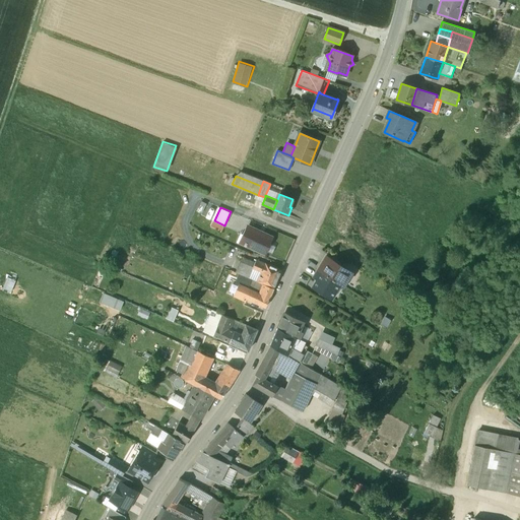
[(257,232),(248,226),(241,243),(245,245),(246,246),(246,245),(265,254),(269,244),(267,243),(268,240),(256,235),(257,232)]
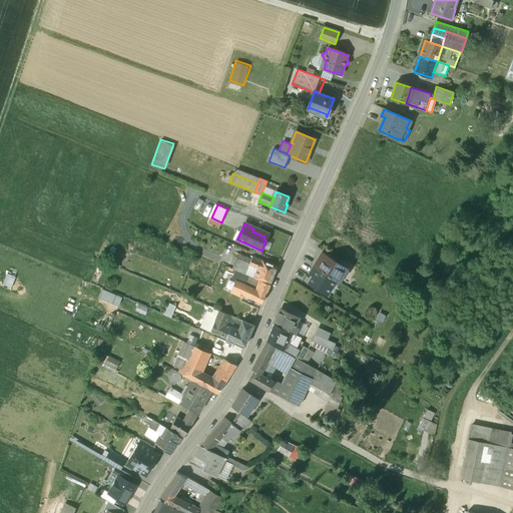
[(251,259),(238,253),(231,269),(235,271),(247,276),(254,278),(258,269),(248,266),(251,259)]
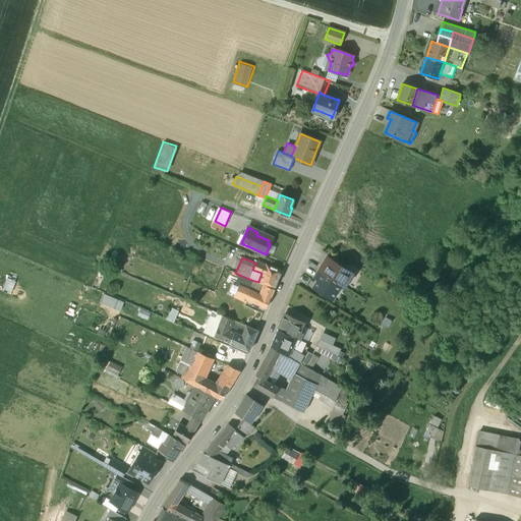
[(350,272),(331,259),(326,268),(323,266),(319,272),(340,285),(344,287),(351,276),(350,272)]
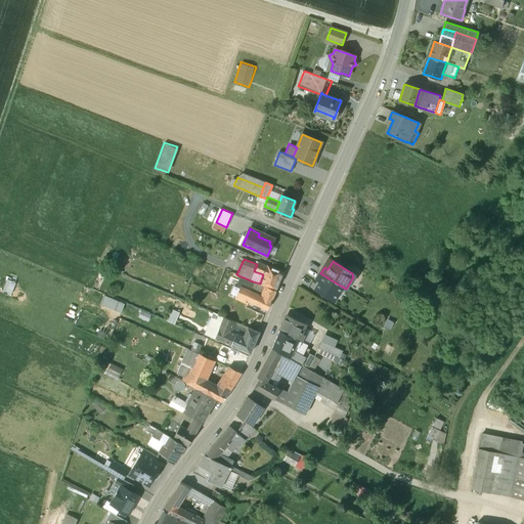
[(284,272),(258,262),(257,264),(254,271),(263,274),(260,284),(265,286),(275,291),(279,282),(281,278),(280,278),(284,272)]
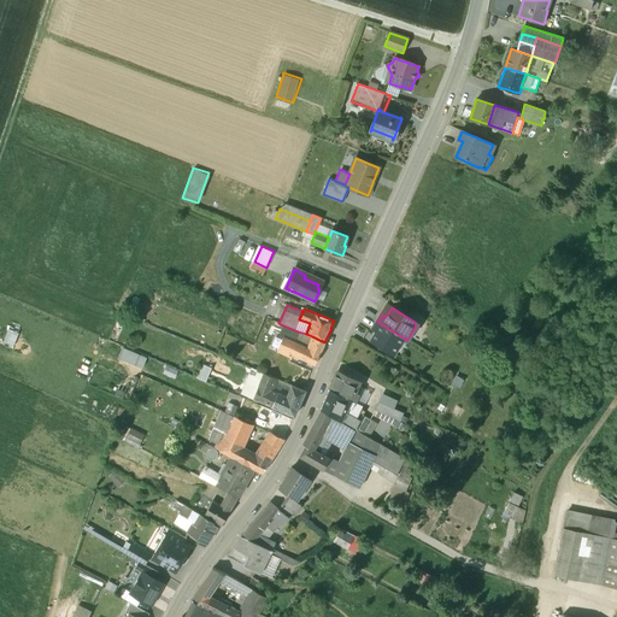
[(403,338),(377,322),(372,329),(377,331),(371,340),(393,353),(403,338)]
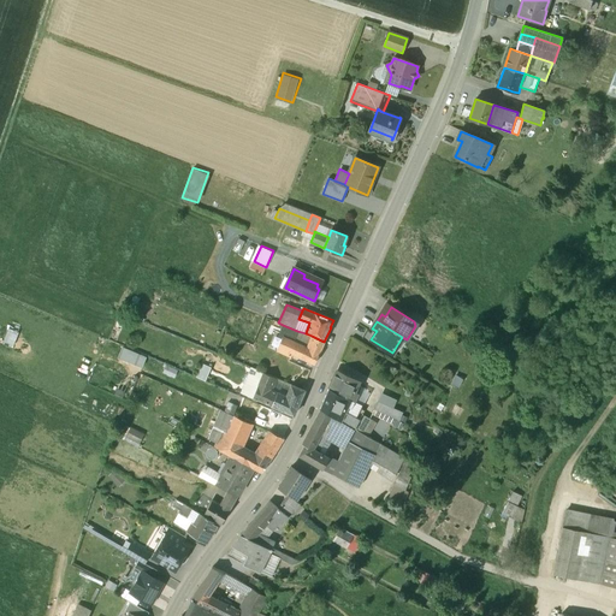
[(297,331),(283,325),(280,330),(282,331),(285,332),(295,336),(297,331)]
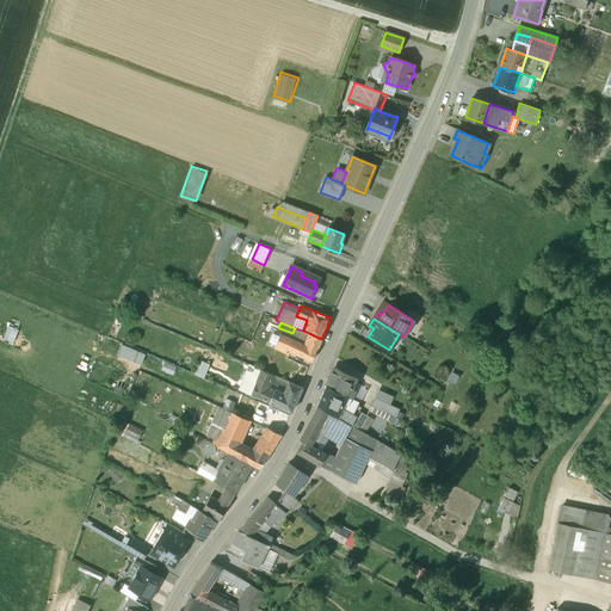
[(5,340),(13,344),(18,331),(10,327),(5,340)]
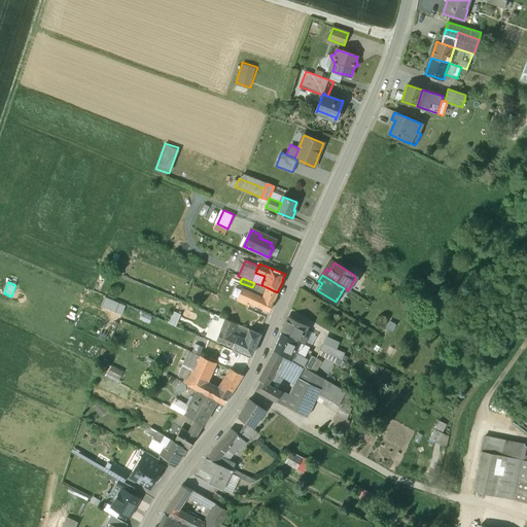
[(262,296),(250,291),(252,287),(244,284),(241,283),(239,288),(241,289),(237,300),(249,305),(250,303),(270,311),(278,292),(277,292),(267,287),(262,296)]
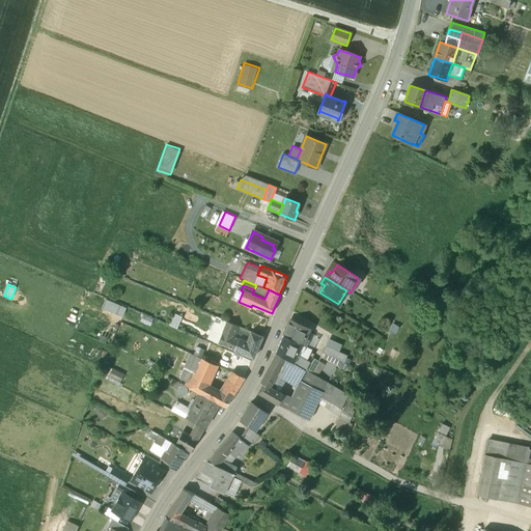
[(128,307),(106,298),(102,309),(122,317),(128,307)]
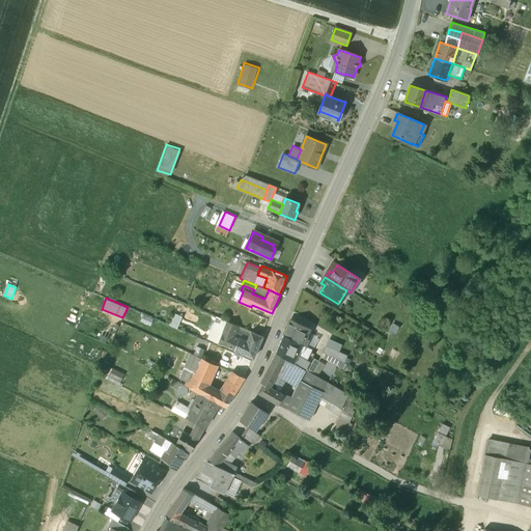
[(142,314),(140,320),(151,326),(155,319),(142,314)]
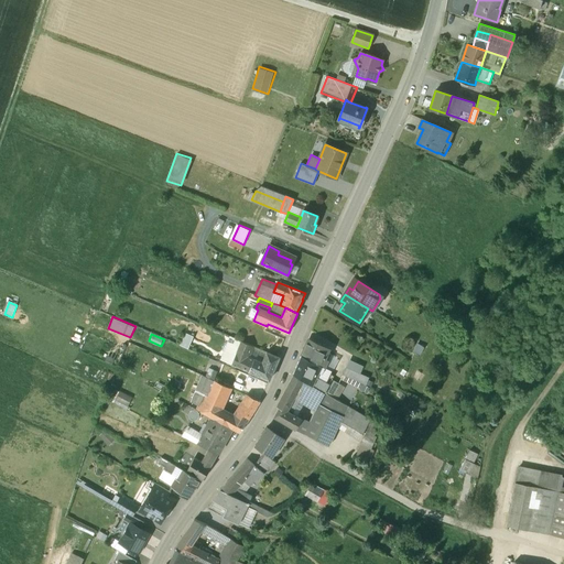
[(219,358),(231,364),(241,340),(230,336),(219,358)]
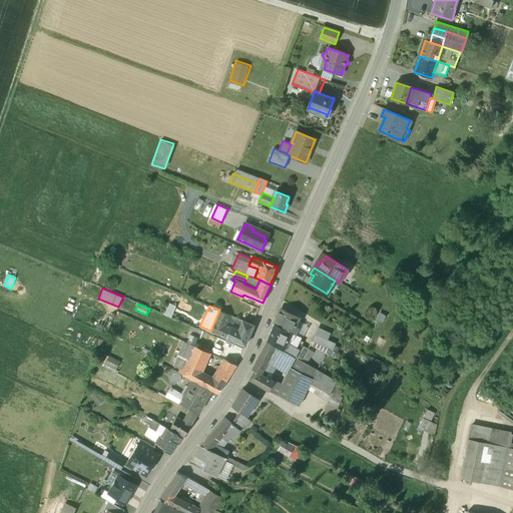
[(219,310),(210,331),(226,338),(230,327),(224,324),(228,314),(219,310)]
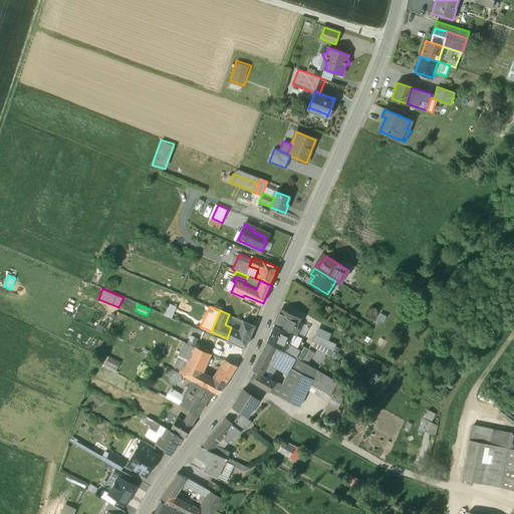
[(299,318),(279,310),(273,324),(274,324),(282,328),(293,332),(299,318)]
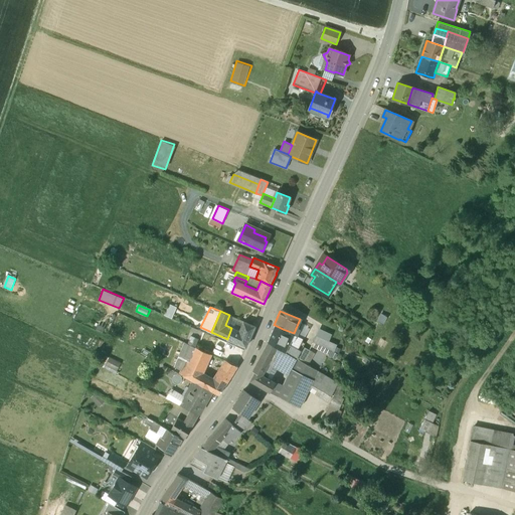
[(239,331),(231,327),(231,328),(227,339),(245,346),(254,326),(243,321),(239,331)]
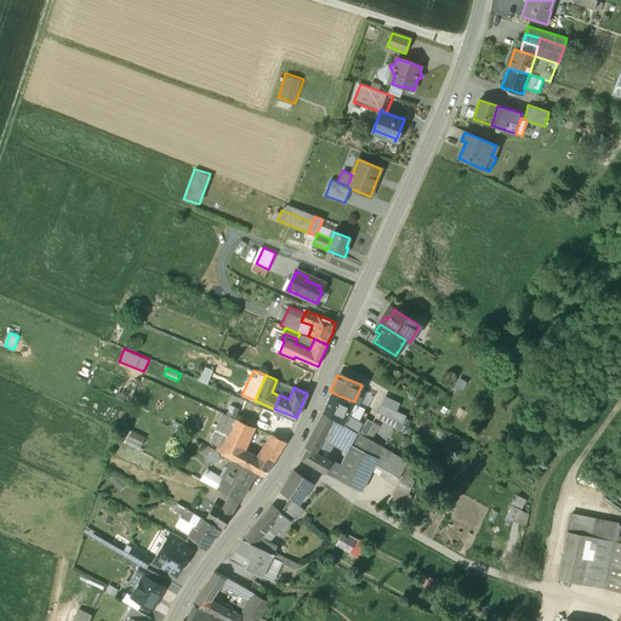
[(341,397),(331,392),(323,410),(334,415),(336,408),(341,397)]
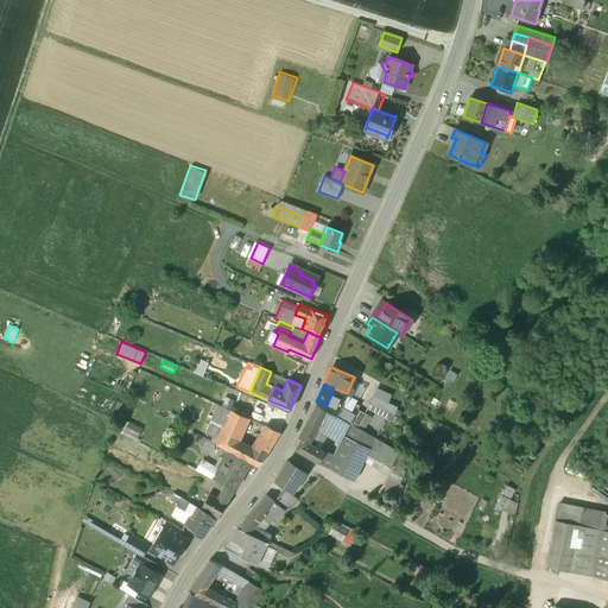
[(353,397),(347,393),(334,388),(329,399),(340,405),(342,400),(350,404),(353,397)]
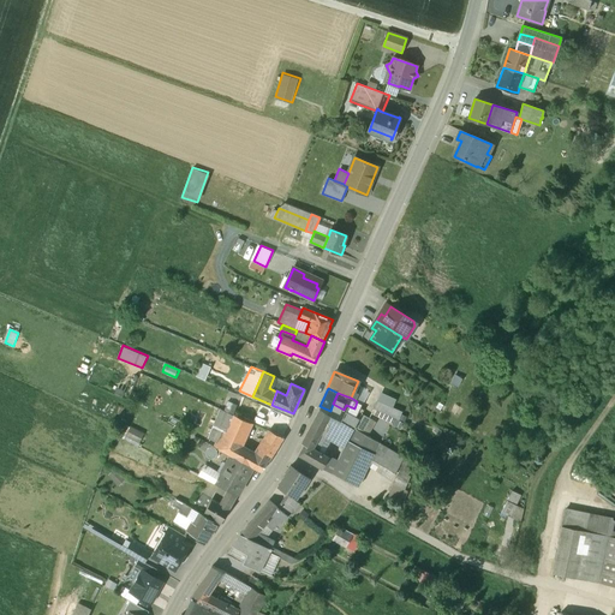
[(227,400),(224,410),(233,415),(237,405),(227,400)]
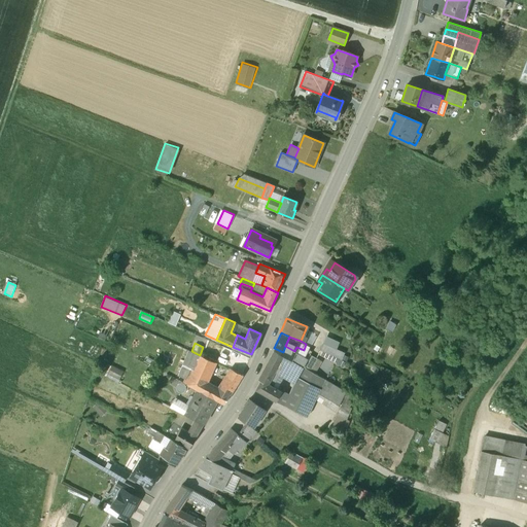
[(344,352),(325,344),(322,351),(341,359),(344,352)]
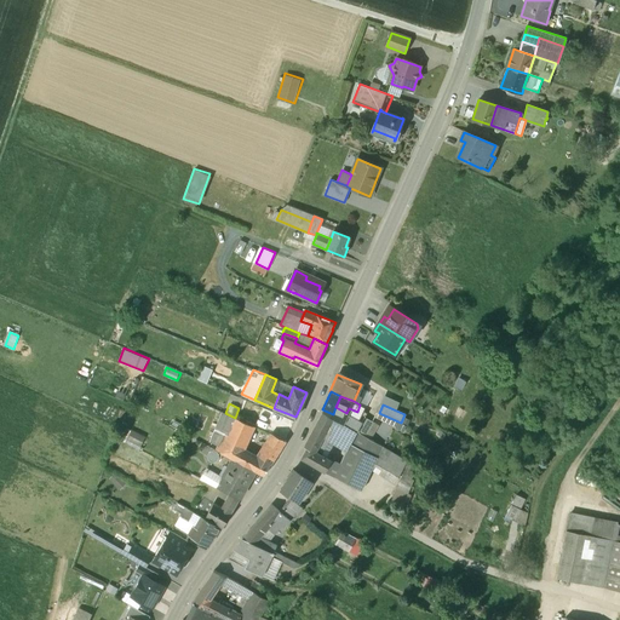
[(273,434),(286,440),(293,422),(263,407),(254,425),(273,434)]
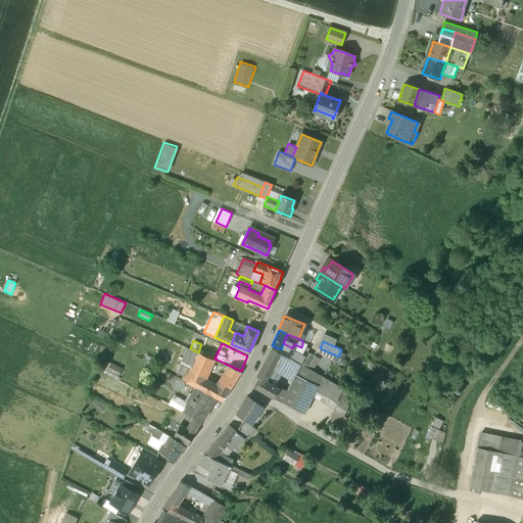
[(292,348),(283,343),(281,349),(280,350),(289,355),(292,348)]
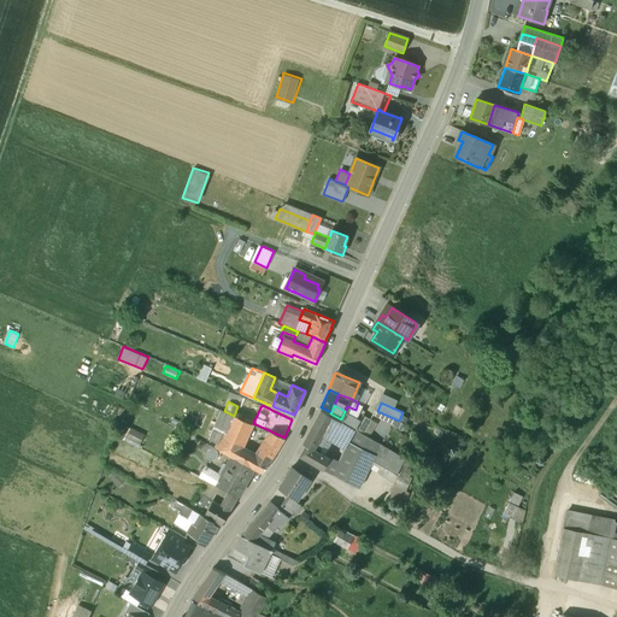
[(356,410),(347,406),(345,411),(341,419),(348,424),(356,410)]
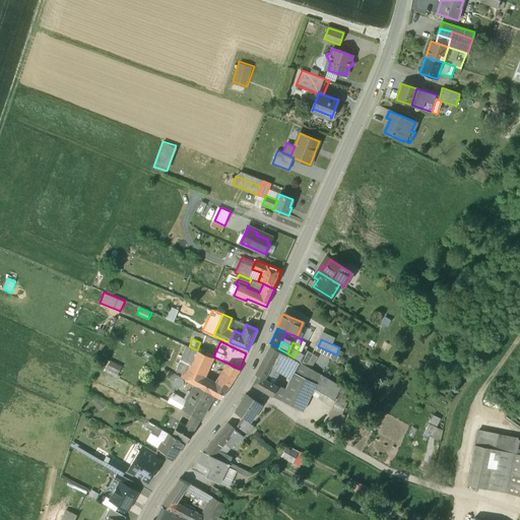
[(271,344),(255,374),(257,375),(269,381),(276,368),(290,377),(299,362),(271,344)]
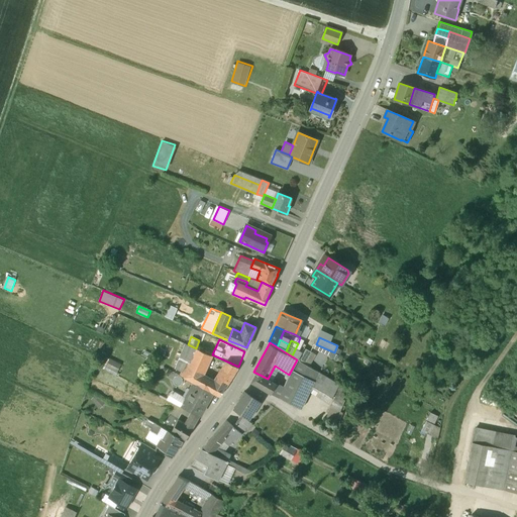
[(188,344),(186,343),(180,357),(187,360),(190,363),(197,348),(196,348),(188,344)]
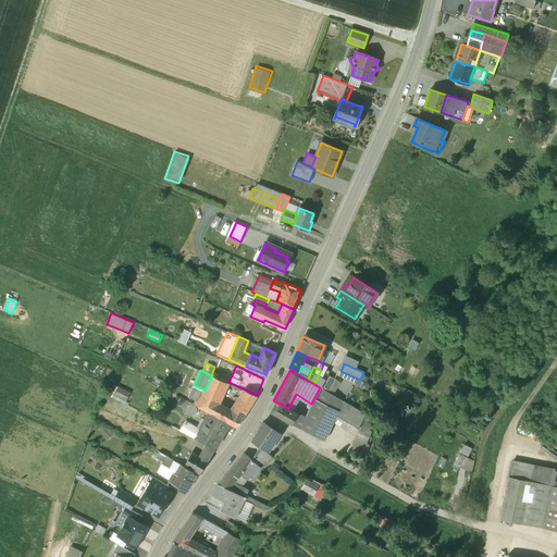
[(314,383),(313,383),(320,387),(327,373),(321,370),(314,383)]
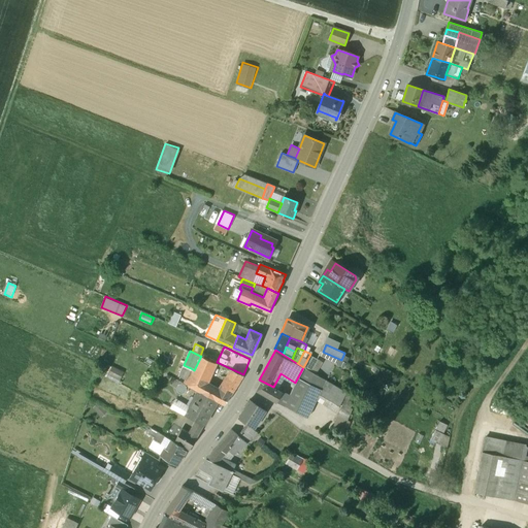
[(201,356),(194,370),(191,368),(184,382),(196,388),(200,380),(206,383),(216,362),(207,359),(204,357),(201,356)]
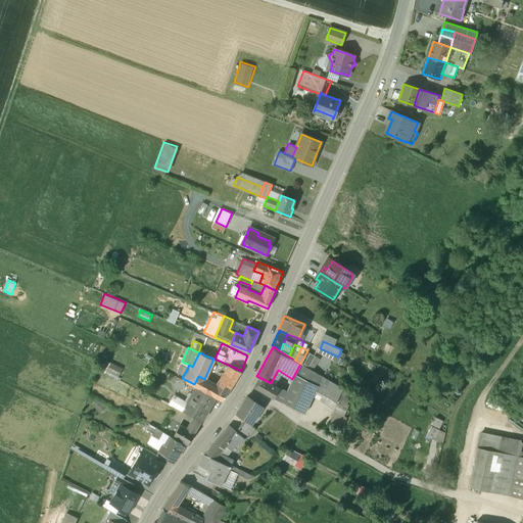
[(109,362),(104,360),(101,367),(106,370),(105,373),(117,379),(124,367),(110,360),(109,362)]
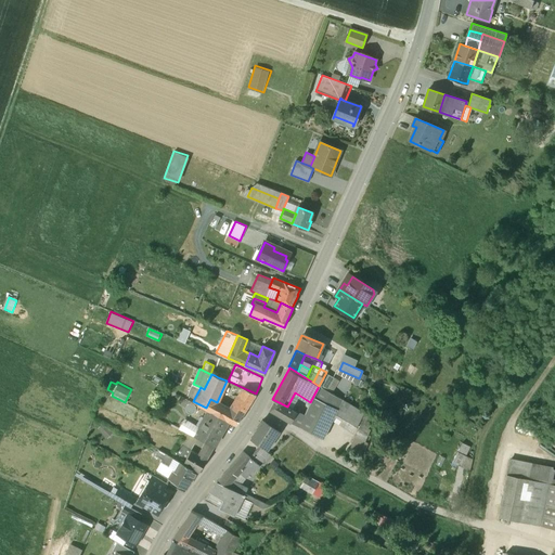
[(330,392),(319,386),(310,402),(304,415),(298,426),(323,438),(332,421),(341,399),(330,391),(330,392)]
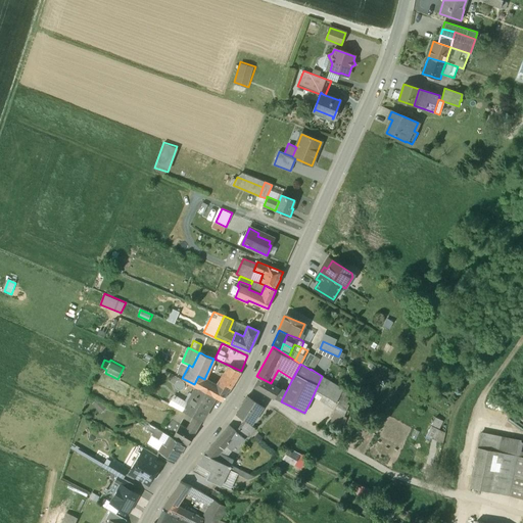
[(241,371),(230,366),(222,379),(232,384),(241,371)]
